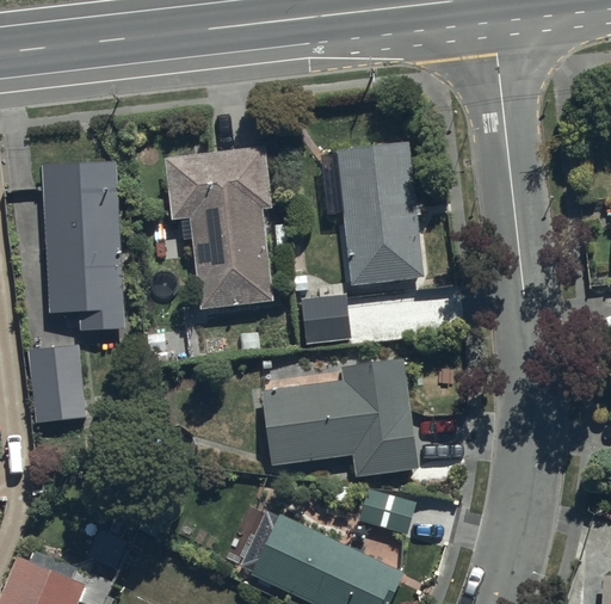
[(335,149),(351,285),(423,278),(409,142),(335,149)]
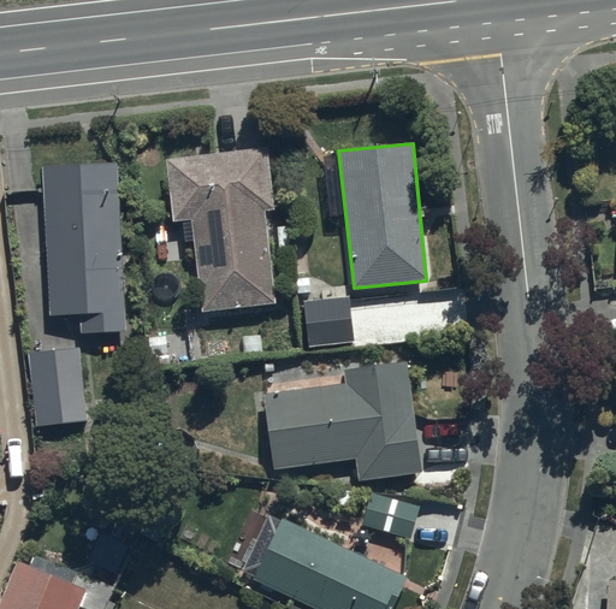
[(268,148),(165,157),(171,224),(191,222),(201,313),(276,306),(266,211),(274,211),(268,148)]
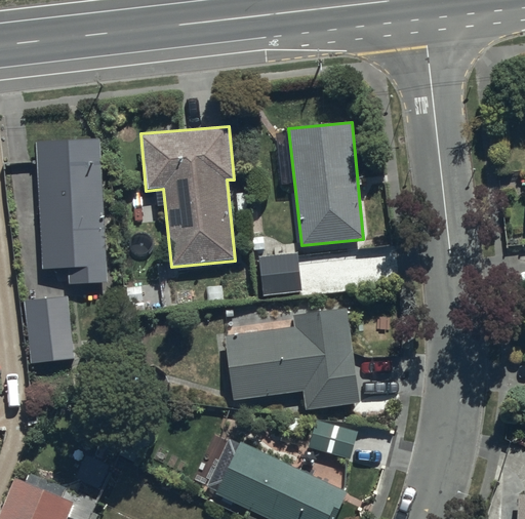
[(101,137),(36,141),(40,253),(44,253),(45,270),(71,269),(72,285),(107,284),(101,137)]
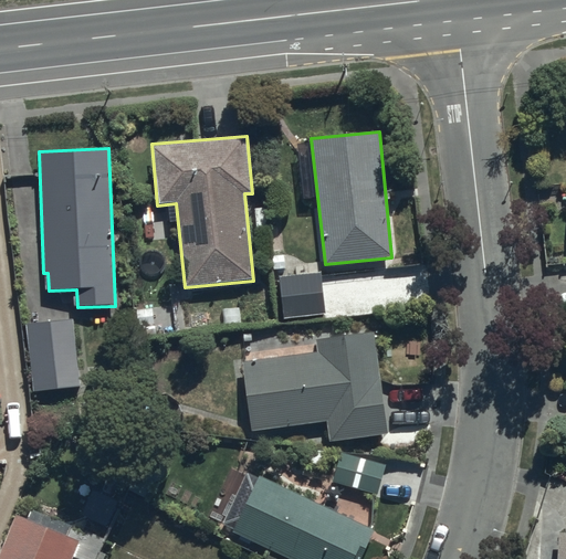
[(322,271),(278,274),(282,317),(326,314),(322,271)]
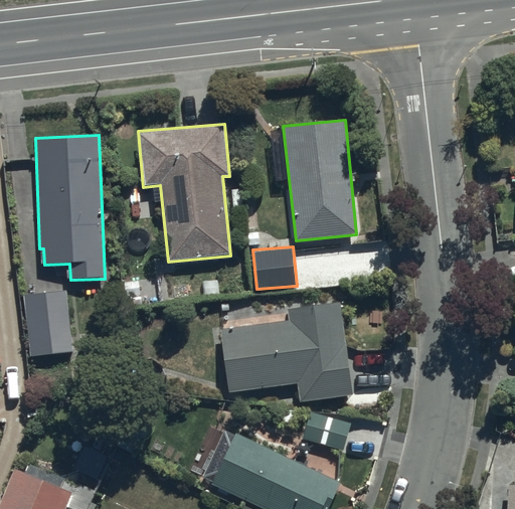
[(68,288),(24,293),(31,357),(74,353),(68,288)]
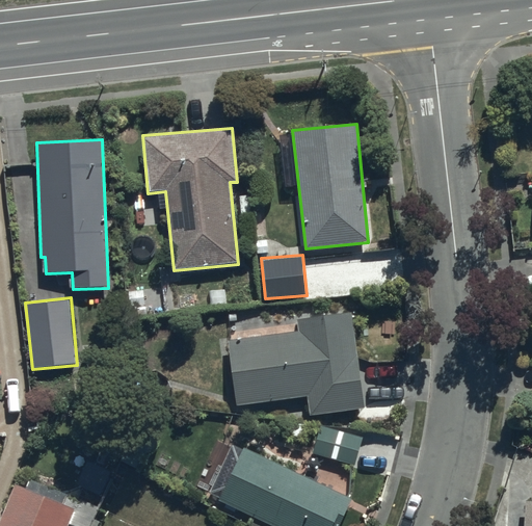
[(298,331),(228,339),(236,406),(307,397),(309,416),(364,409),(353,315),(297,321),(298,331)]
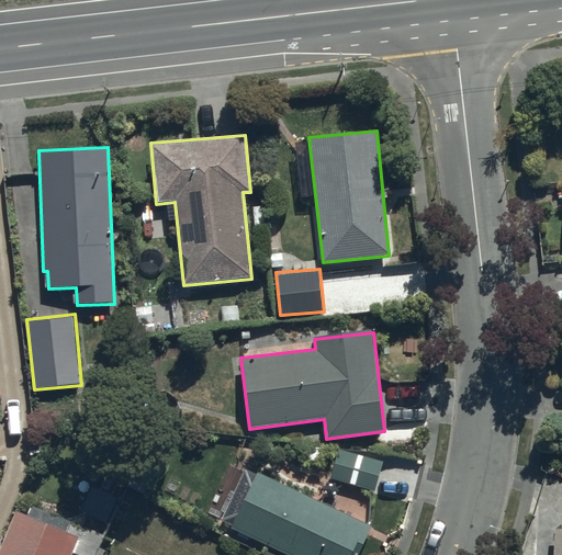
[(419,473),(338,448),(329,476),(409,502),(419,473)]
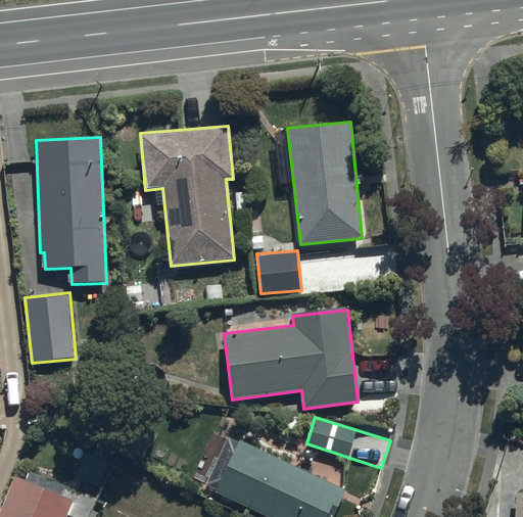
[(332,516),(345,489),(240,439),(216,492),(269,516),(332,516)]
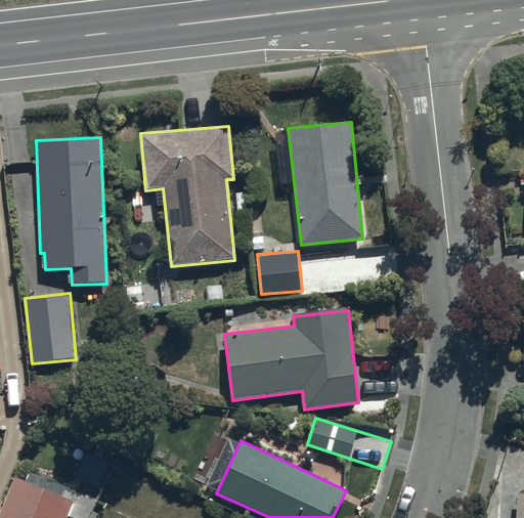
[(27,480),(15,477),(0,515),(0,517),(69,517),(76,503),(64,499),(69,486),(31,471),(27,480)]
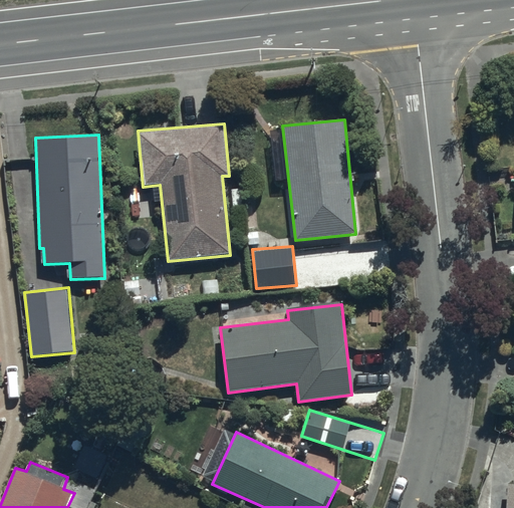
[(508,489),(482,489),(475,507),(513,507),(513,482),(508,482),(508,489)]
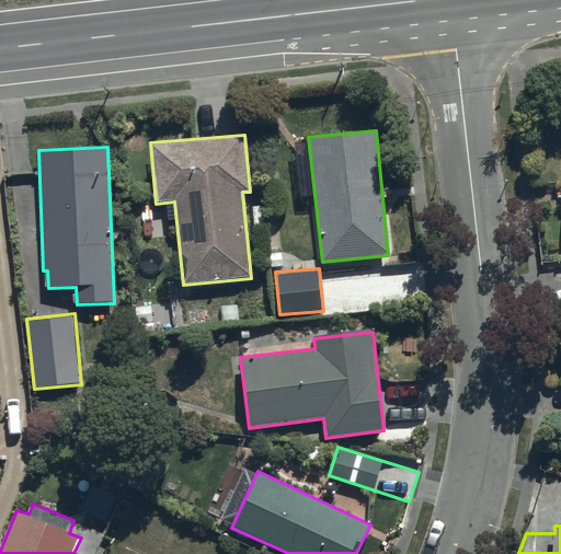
All buildings are outlined.
